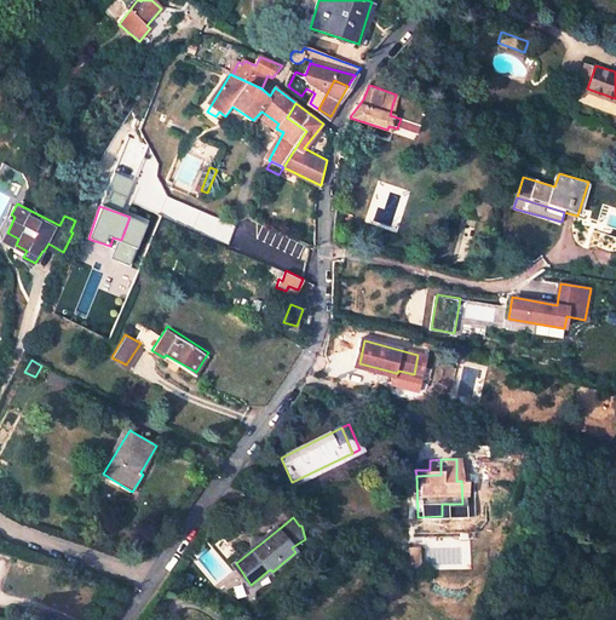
[(416,547),(416,546),(406,547),(406,562),(410,562),(412,567),(416,566),(416,562),(416,547)]
